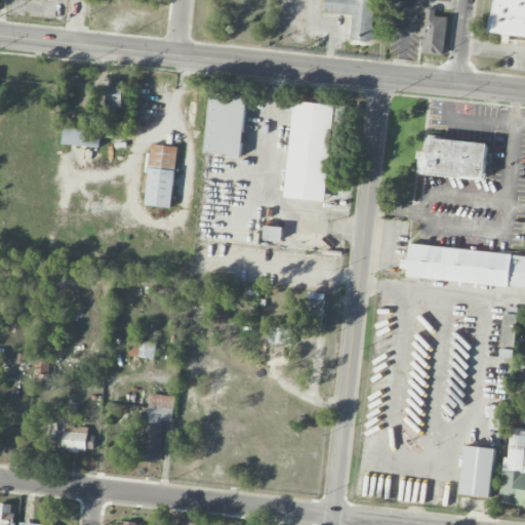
[(324,0),(324,13),(353,15),(351,40),(373,42),(375,0),(324,0)]
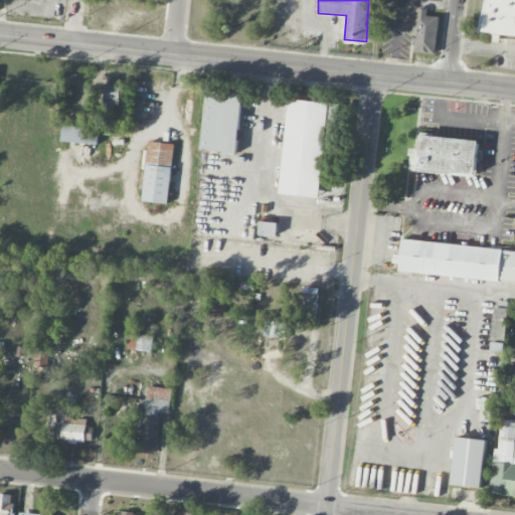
[(514,0),(483,0),(481,34),(514,36),(514,0)]
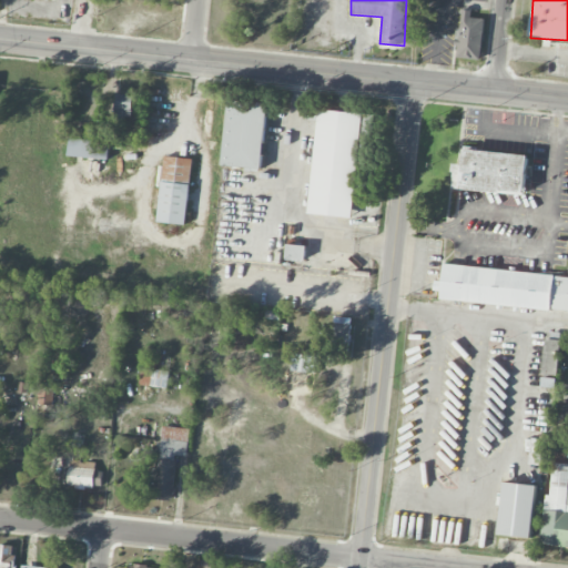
[(457,59),(482,60),(484,19),(470,18),(472,10),(460,10),(457,59)]
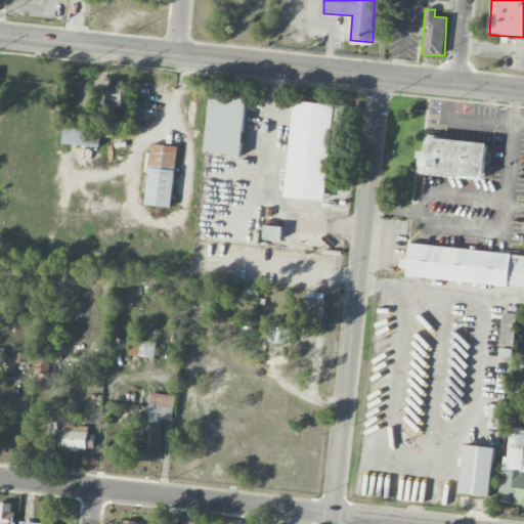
[(105,107),(121,108),(123,88),(107,87),(105,107)]
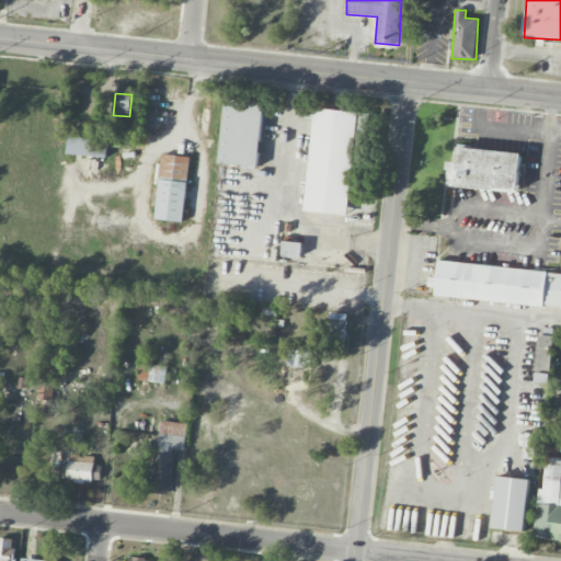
[(220,164),(259,168),(264,102),(225,99),(220,164)]
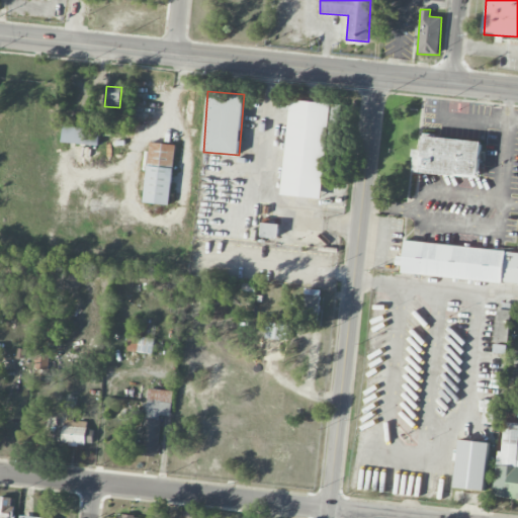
[(281,195),(326,199),(335,104),(290,100),(281,195)]
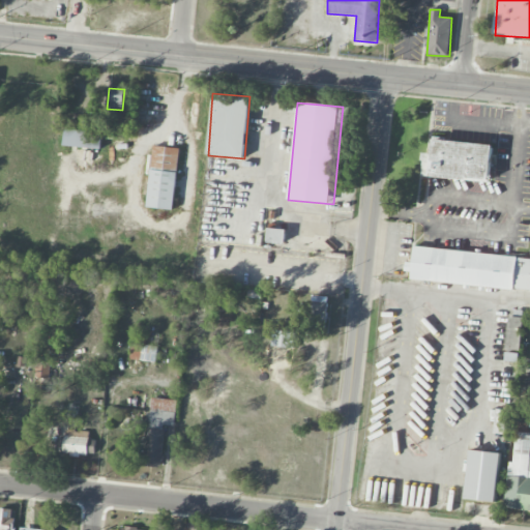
[(101,148),(101,130),(64,130),(63,147),(101,148)]
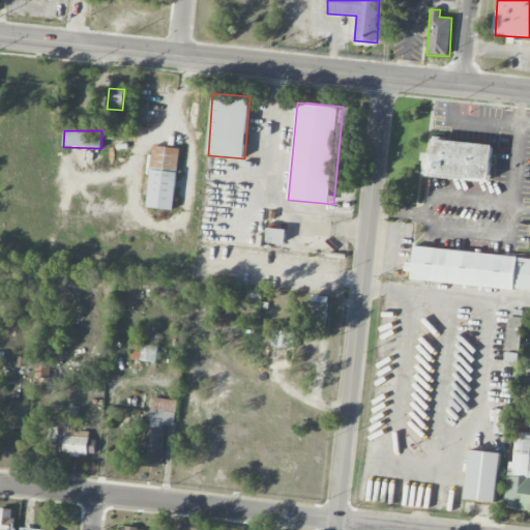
[(490,181),(492,144),(433,140),(432,153),(422,153),(421,176),(490,181)]
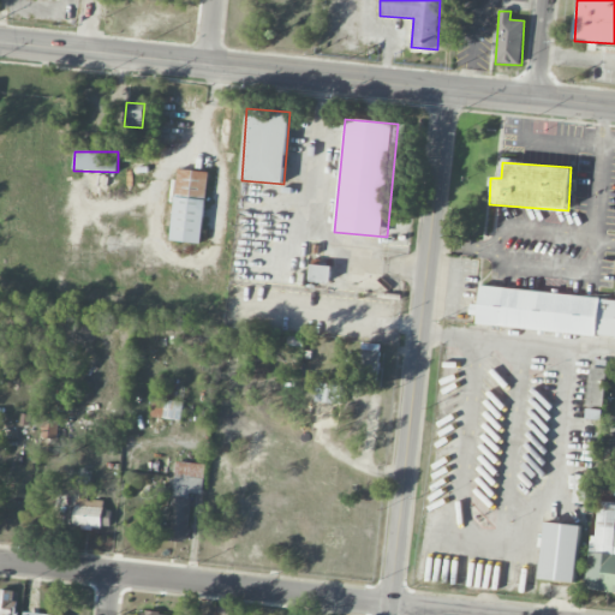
[(175,196),(207,198),(209,172),(178,169),(175,196)]
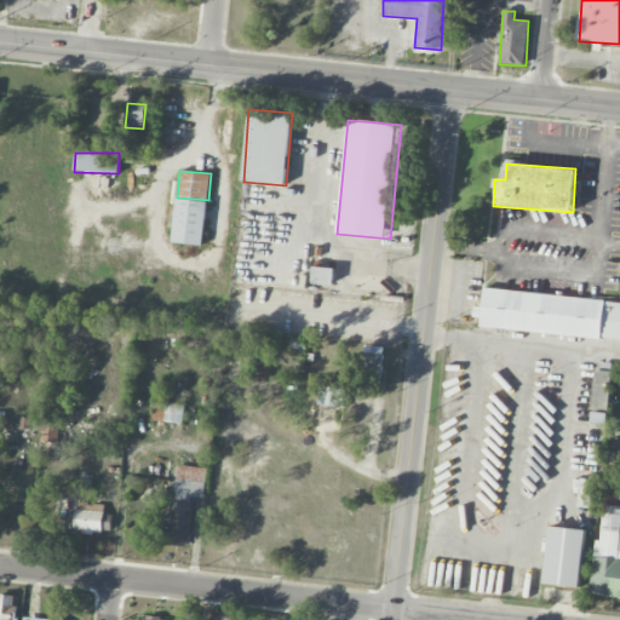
[(202,246),(208,202),(178,197),(171,242),(202,246)]
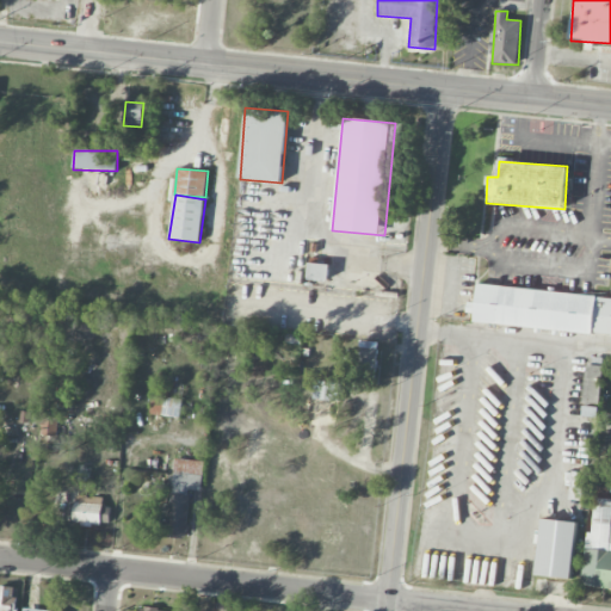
[(329,265),(309,263),(307,279),(328,281),(329,265)]
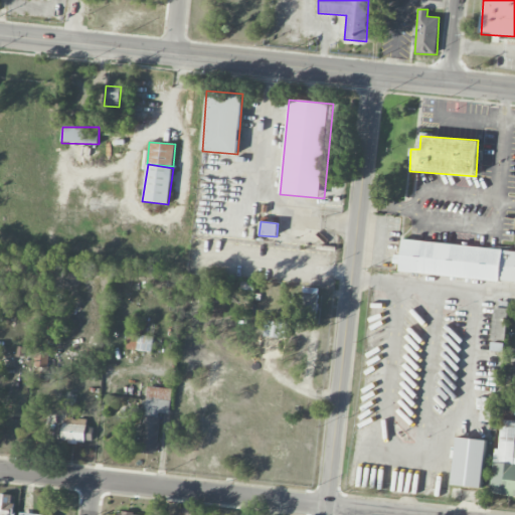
[(514,250),(401,239),(400,255),(394,254),(393,264),(399,264),(398,272),(514,283),(514,250)]
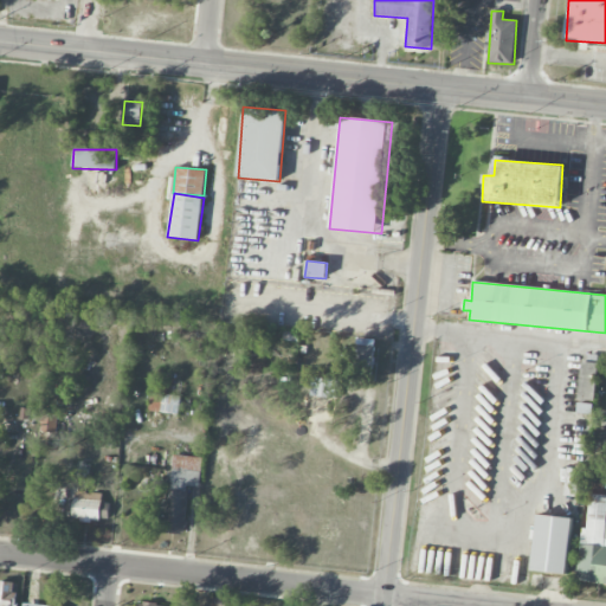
[(376,340),(354,337),(350,376),(373,378),(376,340)]
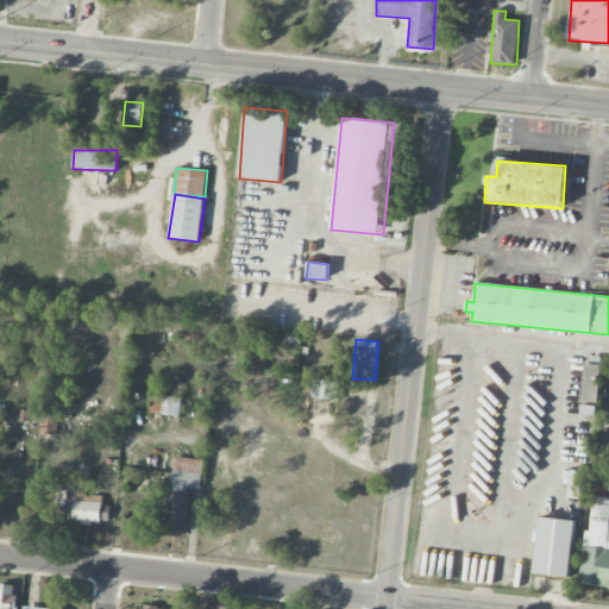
[(581,402),(598,403),(600,365),(582,364),(581,402)]
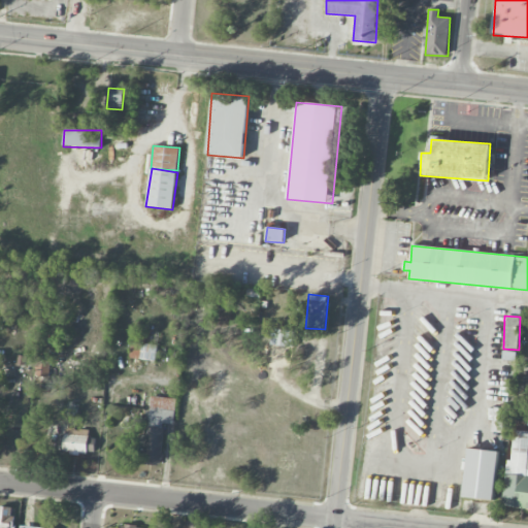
[(129,358),(155,361),(157,345),(131,342),(129,358)]
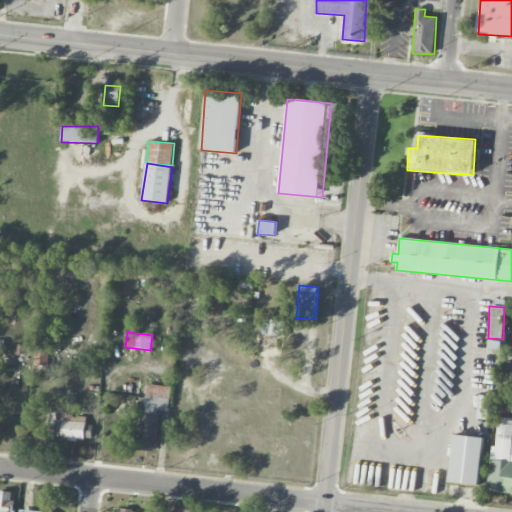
[(140,450),(156,451),(159,411),(169,411),(171,386),(145,384),(140,450)]
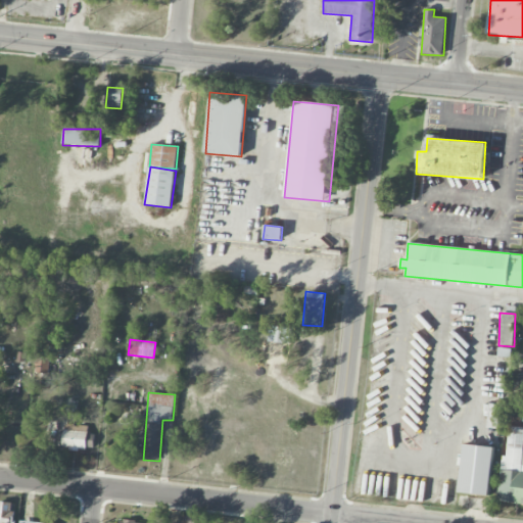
[(94,449),(94,434),(87,434),(88,425),(63,425),(62,448),(94,449)]
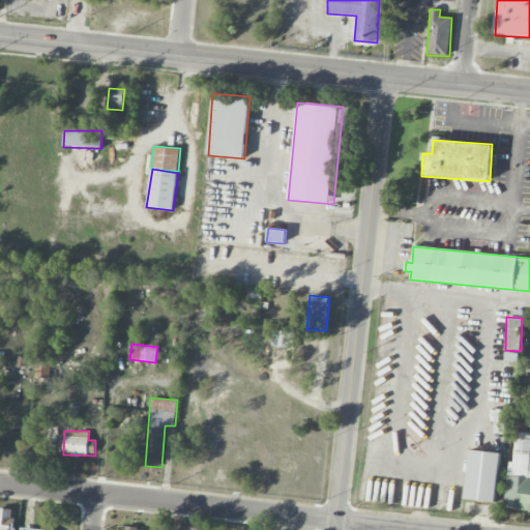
[(506,508),(529,510),(529,433),(513,432),(506,508)]
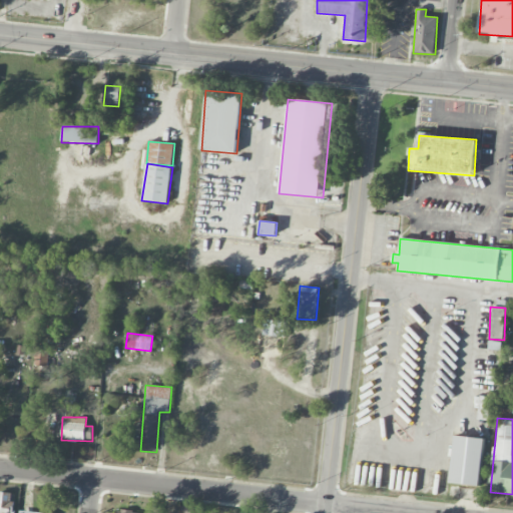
[(479,486),(485,439),(455,435),(449,483),(479,486)]
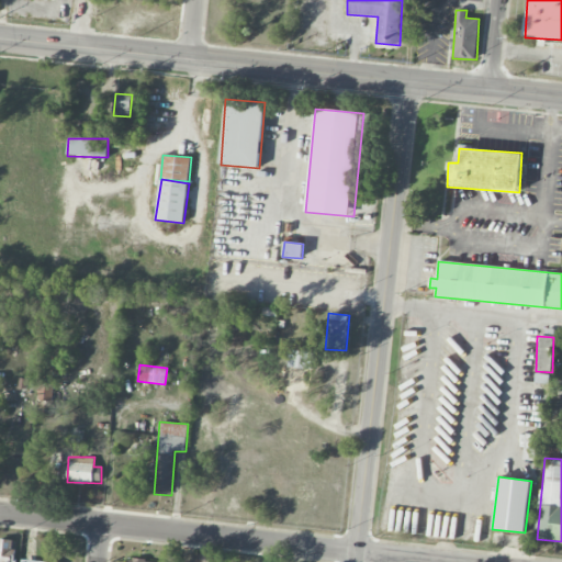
[(0,561),(11,561),(12,561),(14,540),(0,538),(0,561)]
